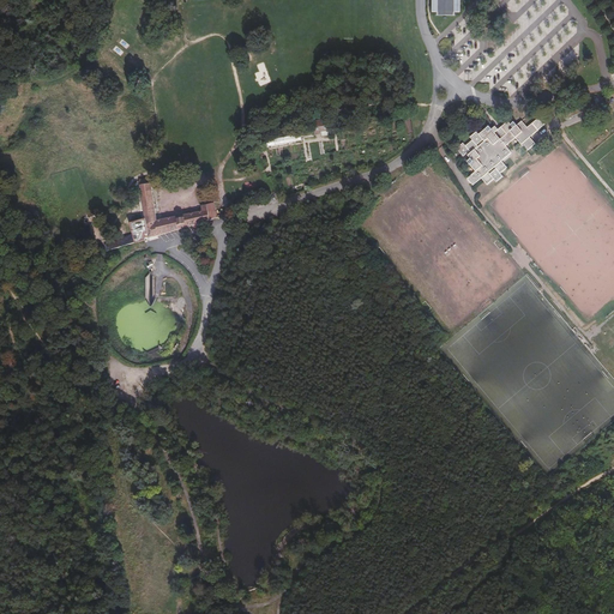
[(432,0),(432,11),(437,11),(437,16),(455,16),(455,12),(459,12),(459,0),(432,0)]
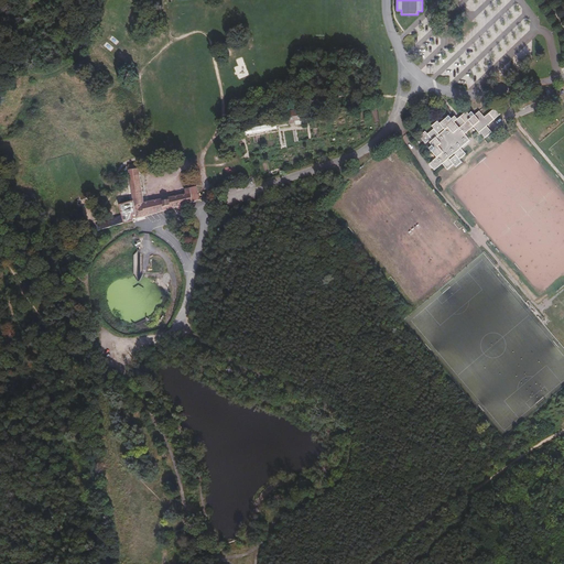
[(111,36),(109,40),(116,45),(119,42),(111,36)]
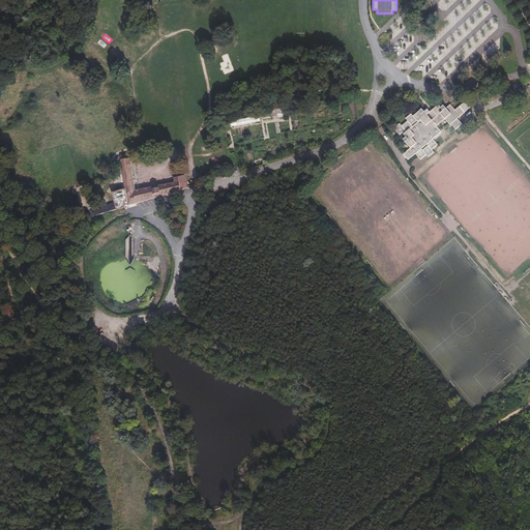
[(99,39),(97,43),(105,49),(107,45),(99,39)]
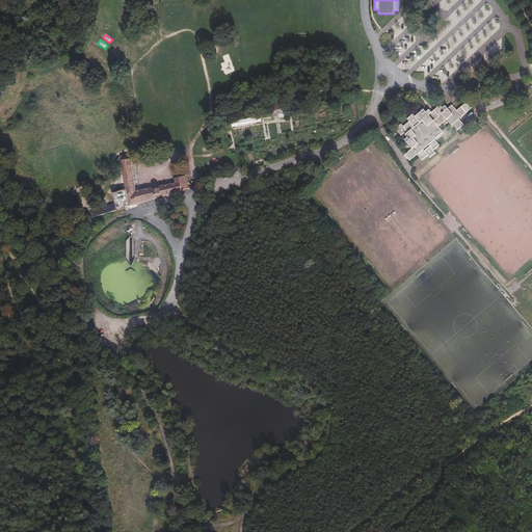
[(230,57),(223,60),(224,62),(220,63),(224,75),(235,71),(230,57)]
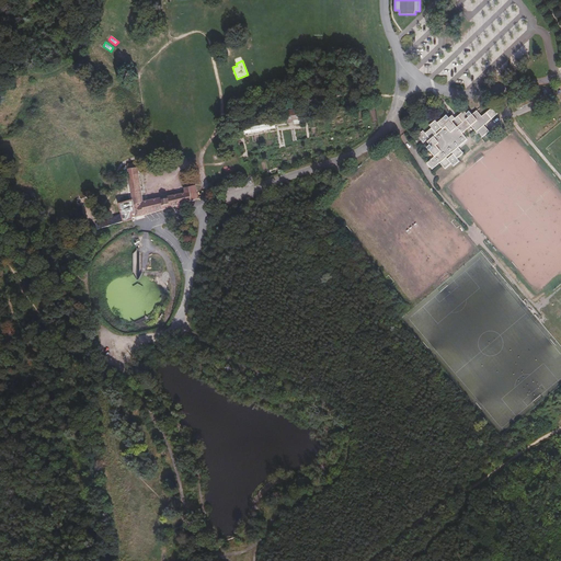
[(453,122),(427,142),(431,146),(427,148),(435,157),(427,163),(433,170),(441,163),(445,169),(451,163),(454,167),(460,161),(457,159),(464,153),(458,147),(468,139),(462,134),(471,127),(481,139),(489,133),(484,126),(496,115),(491,109),(482,116),(477,111),(472,115),(469,112),(467,114),(465,111),(453,122)]
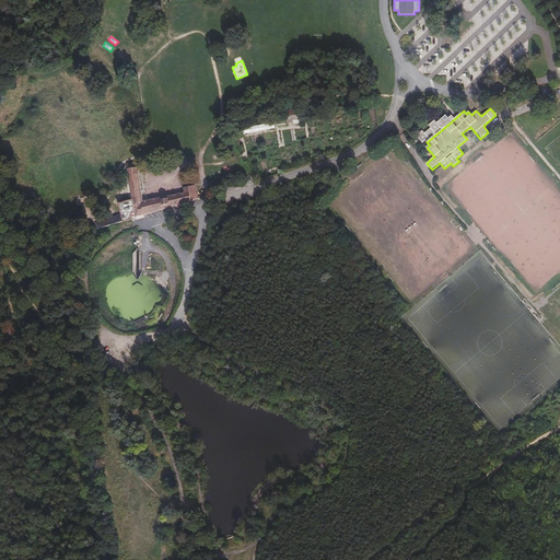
[(419,133),(417,136),(422,142),(426,140),(450,119),(446,115),(436,123),(434,120),(429,126),(431,128),(424,133),(422,130),(419,133)]
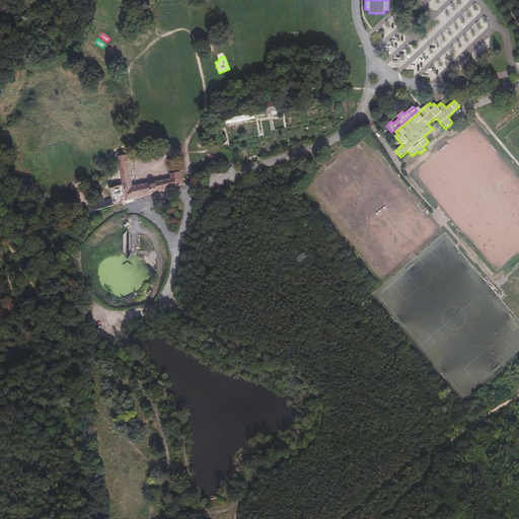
[(419,113),(417,110),(394,130),(395,132),(419,113)]
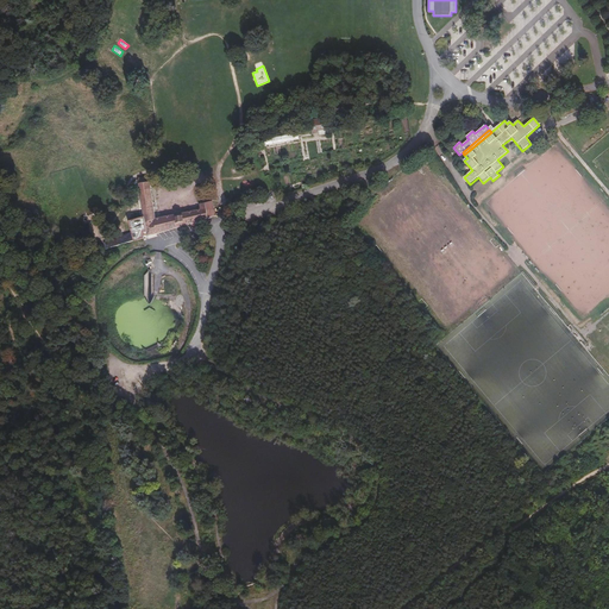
[(139,183),(144,215),(129,219),(132,233),(115,238),(117,239),(105,243),(106,249),(149,234),(217,217),(214,207),(206,209),(205,202),(200,203),(201,209),(156,219),(150,181),(139,183)]
